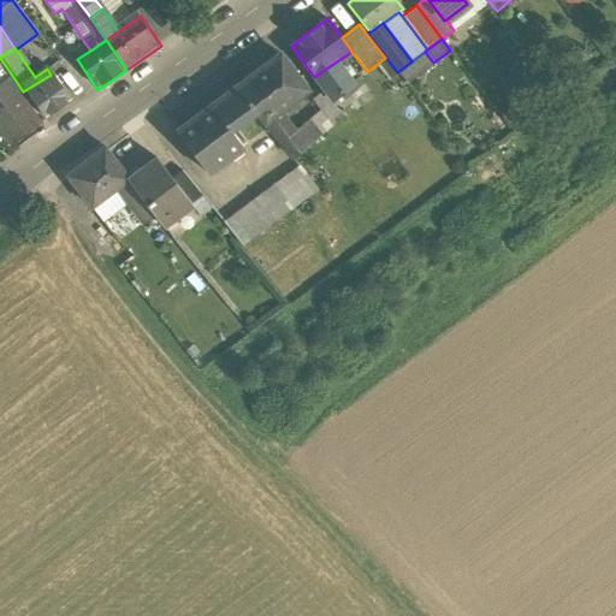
[(412,61),(397,72),(406,83),(433,63),(425,52),(412,61)]
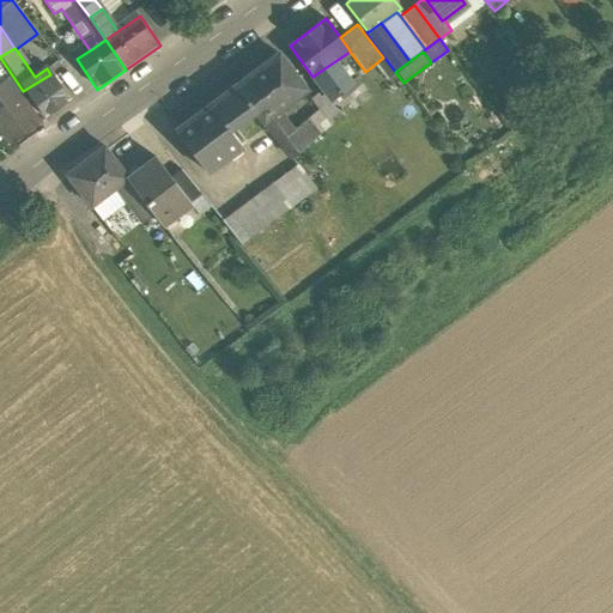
[(278,54),(237,84),(258,110),(265,119),(278,109),(305,89),(278,54)]
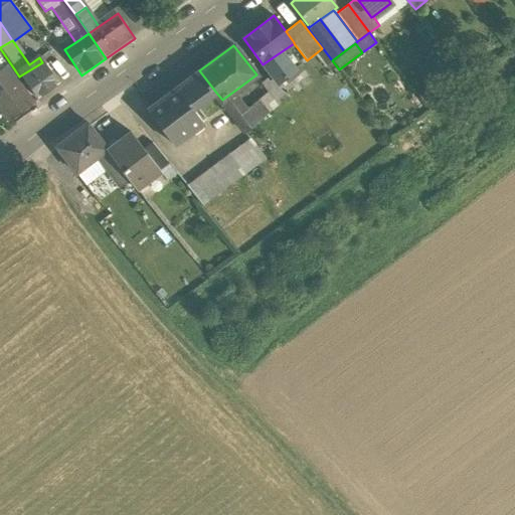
[(290,73),(276,55),(263,64),(272,76),(277,83),(278,82),(290,73)]
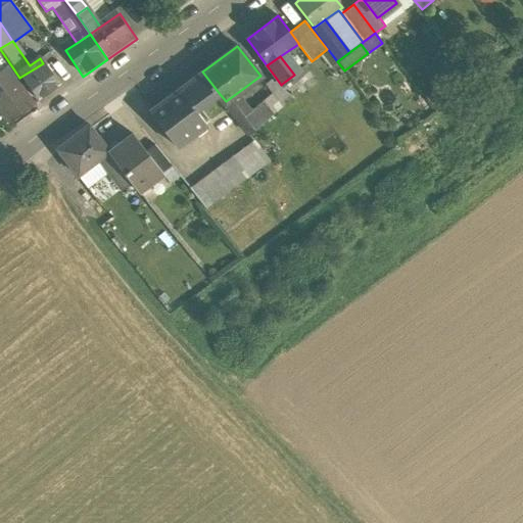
[(43,63),(19,78),(36,100),(57,87),(43,63)]
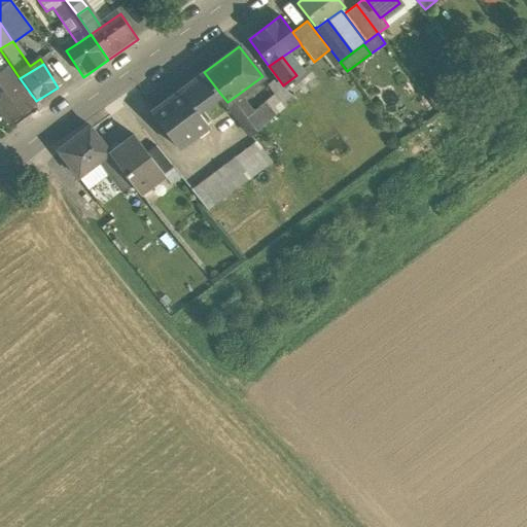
[(296,75),(284,84),(291,93),(300,86),(304,93),(318,81),(308,67),(296,75)]
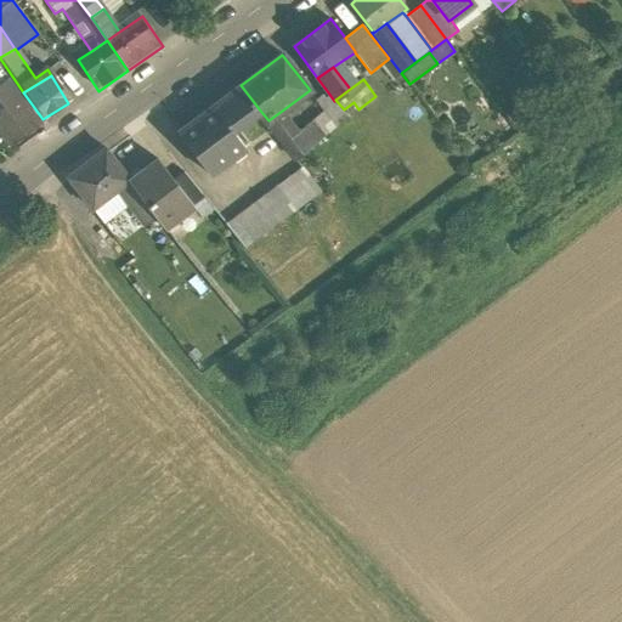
[(0,84),(0,130),(9,142),(35,123),(5,82),(0,84)]
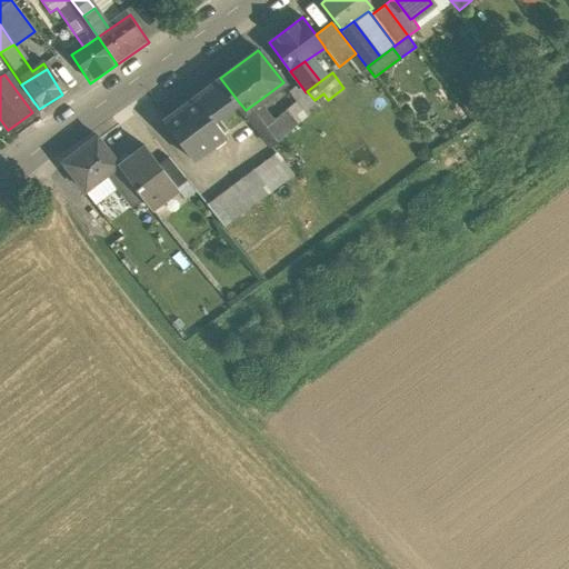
[(220,78),(163,122),(192,161),(226,136),(213,121),(239,102),(220,78)]
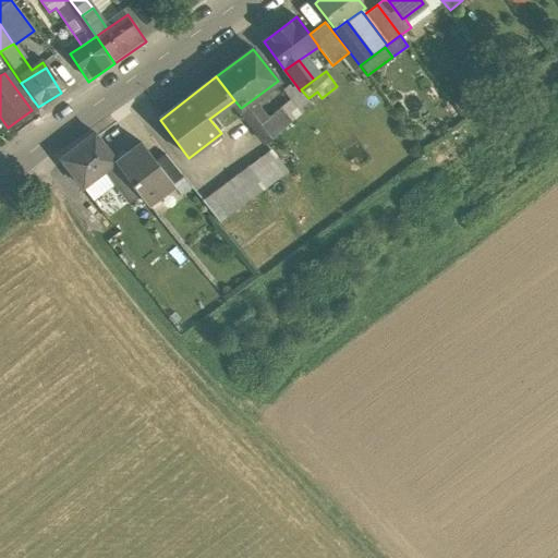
[(300,91),(294,83),(283,91),(291,101),(301,114),(314,106),(308,98),(301,89),(300,91)]
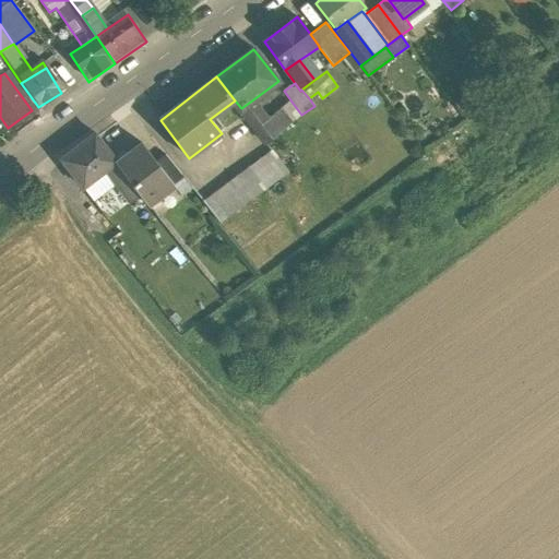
[(268,119),(253,99),(241,108),(240,109),(265,143),(277,134),(268,119)]
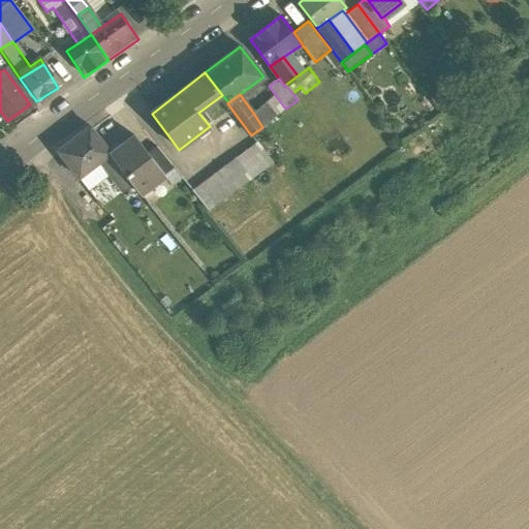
[(285,109),(276,96),(266,103),(276,117),(285,109)]
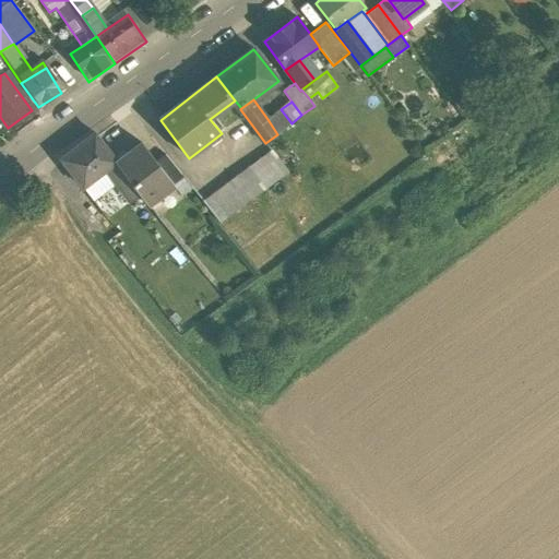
[(292,123),(281,109),(268,119),(277,134),(292,123)]
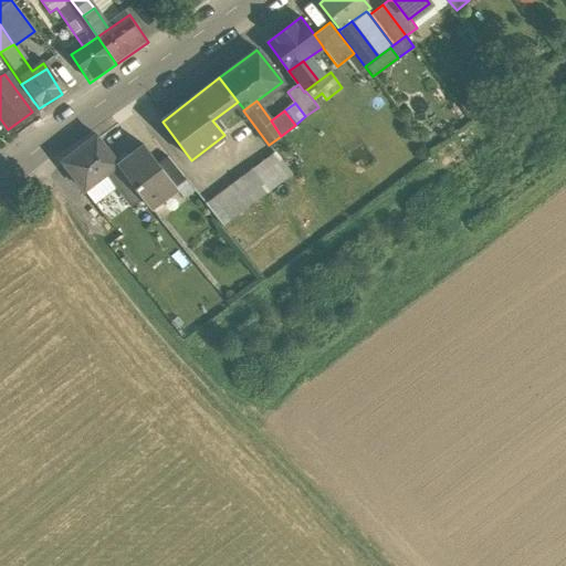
[(117,164),(95,134),(61,160),(83,190),(108,170),(117,164)]
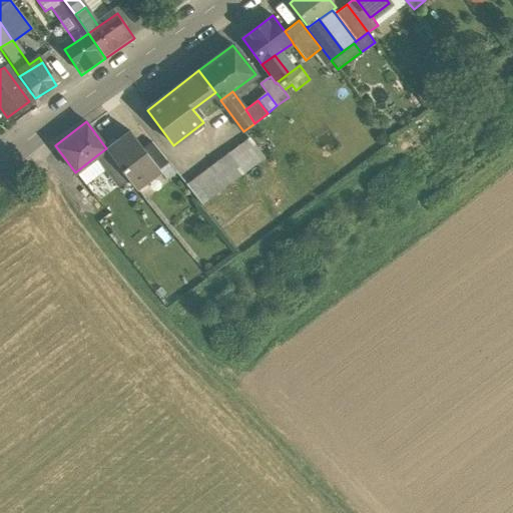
[(143,148),(128,130),(106,148),(122,169),(122,170),(128,178),(136,188),(160,170),(143,148)]
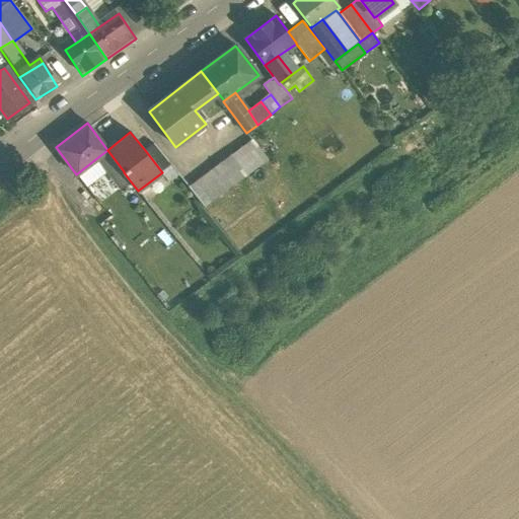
[(251,140),(189,187),(205,208),(268,161),(251,140)]
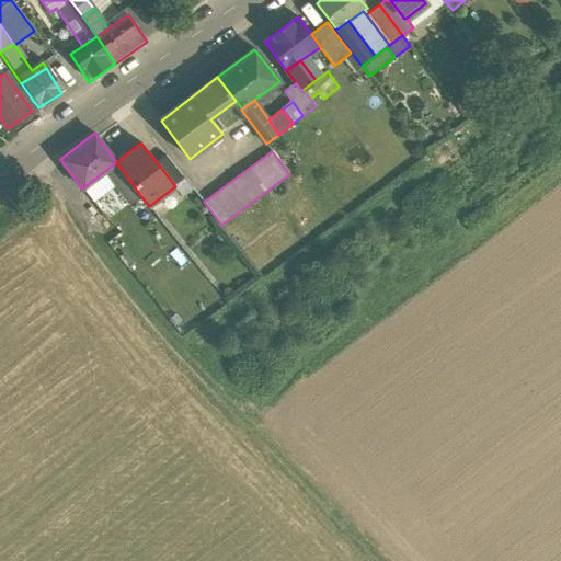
[(185,180),(165,155),(157,162),(175,186),(185,180)]
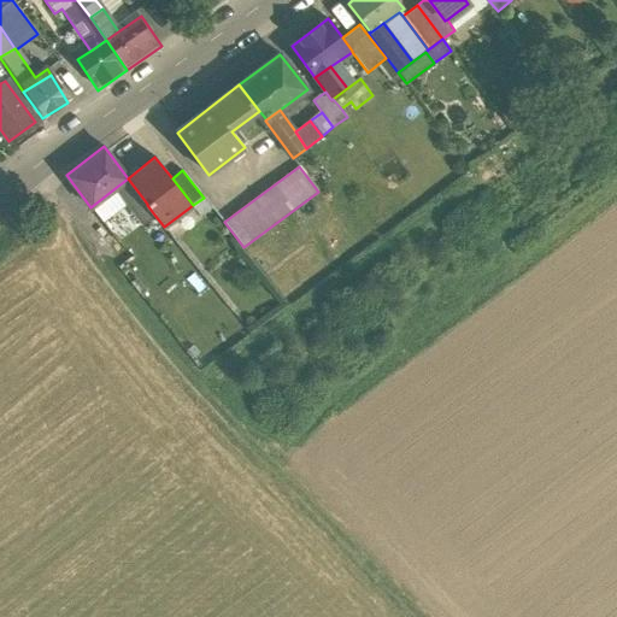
[(147,204),(128,178),(118,186),(145,222),(154,215),(147,205),(147,204)]
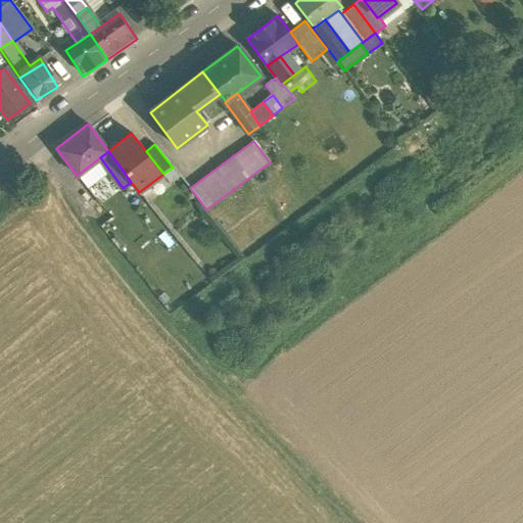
[(126,203),(111,183),(93,196),(107,217),(126,203)]
